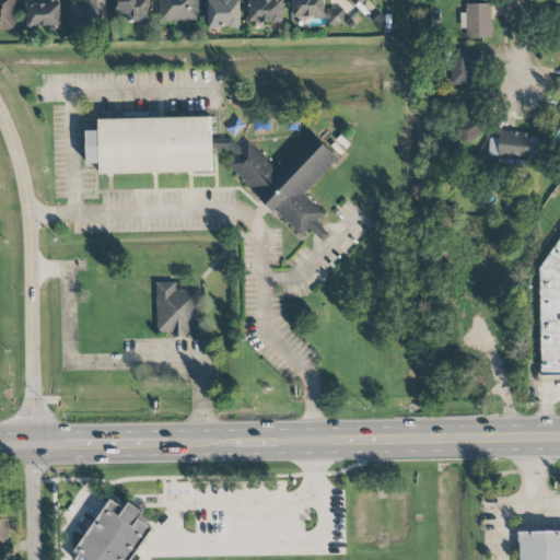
[(0,0),(0,30),(14,30),(14,0),(0,0)]
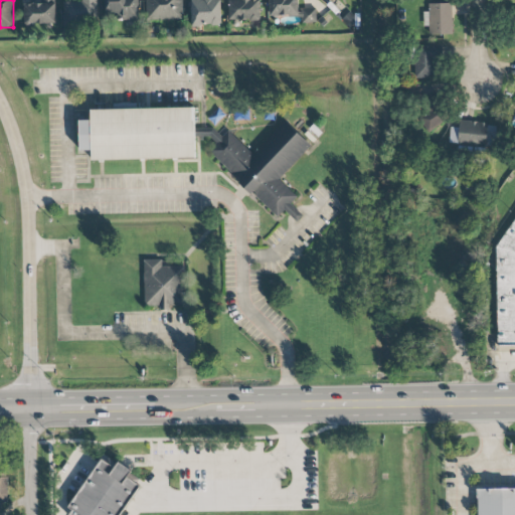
[(55,24),(55,0),(37,0),(37,4),(24,4),(24,24),(55,24)]
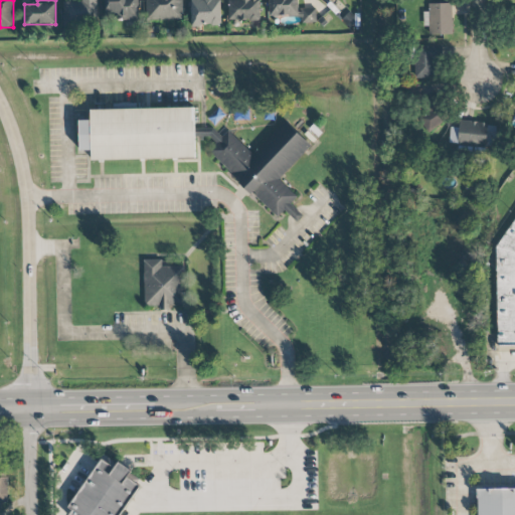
[(77,0),(62,1),(63,24),(97,23),(97,0),(77,0)]
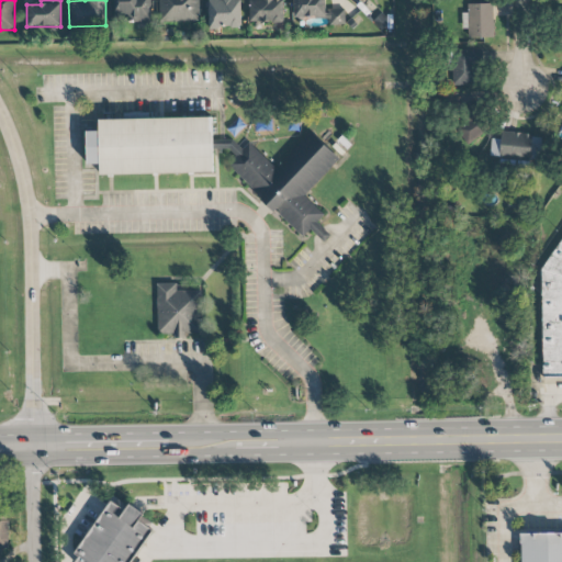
[(150,0),(113,0),(114,22),(132,22),(132,21),(150,22),(150,0)]
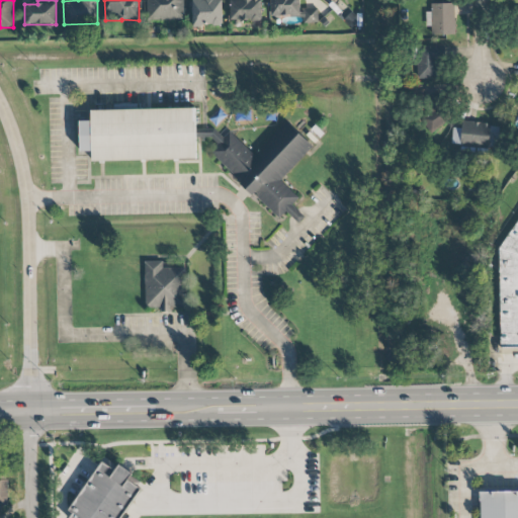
[(183,0),(147,0),(147,20),(183,20),(183,0)]
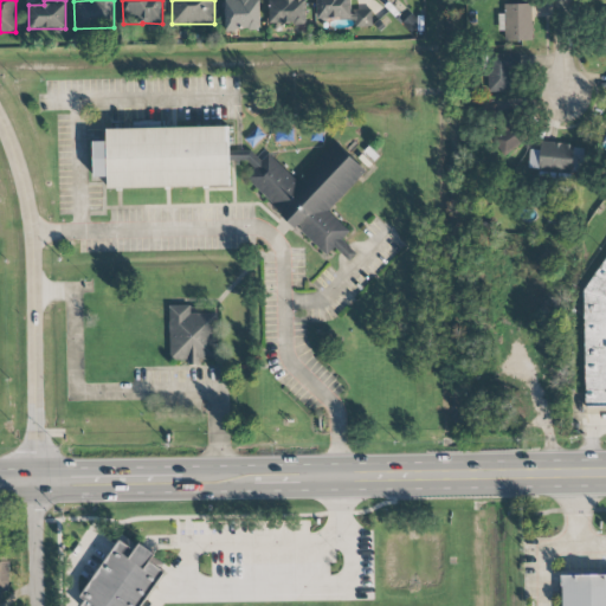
[(225,0),(226,31),(260,30),(259,0),(225,0)]
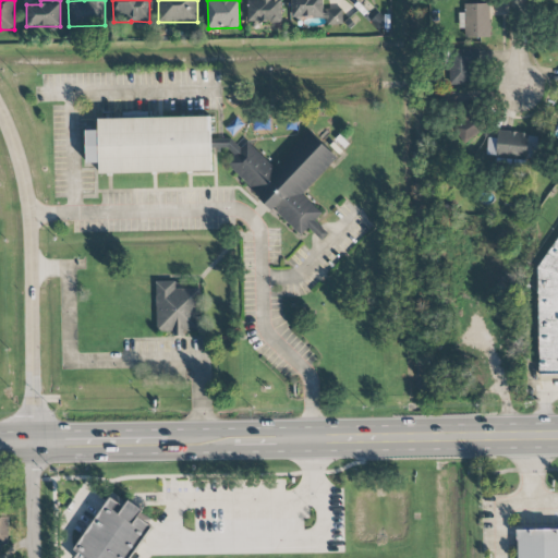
[(247,0),(249,22),(282,22),(281,0),(247,0)]
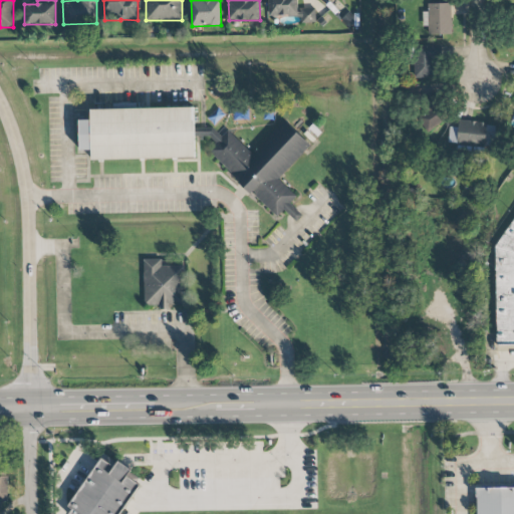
[(297,0),(268,0),(270,17),(300,16),(301,23),(316,23),(315,8),(298,9),(297,0)]
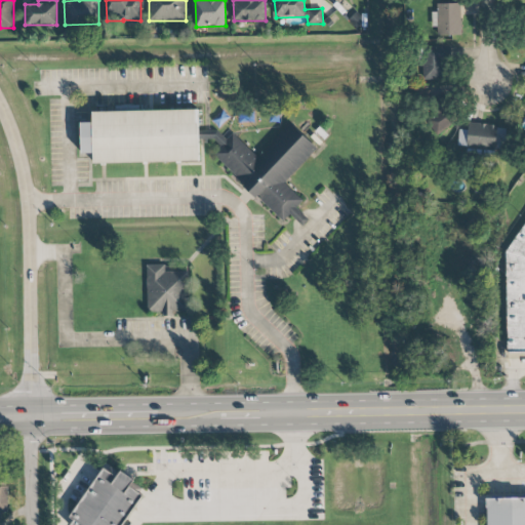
[(460,3),(437,4),(438,12),(432,12),(432,27),(438,26),(438,35),(461,35),(460,3)]
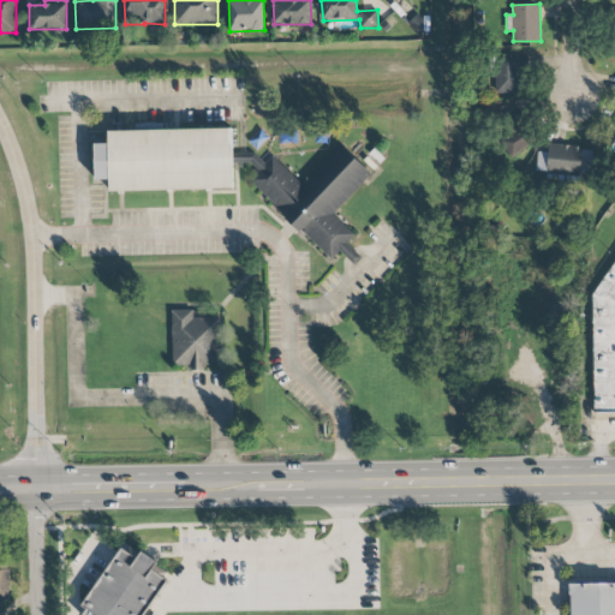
[(521,94),(524,55),(496,54),(495,93),(521,94)]
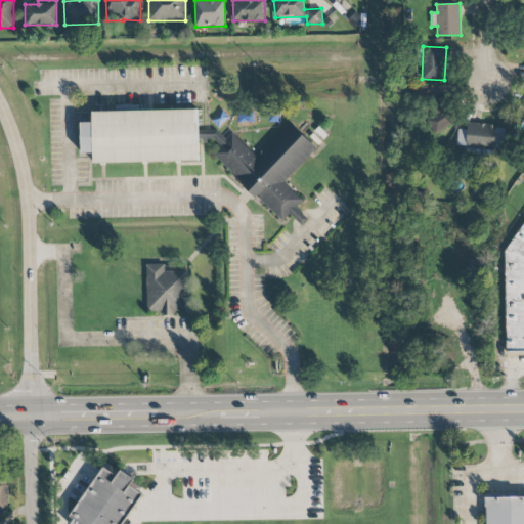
[(449,95),(433,93),(428,128),(444,130),(449,95)]
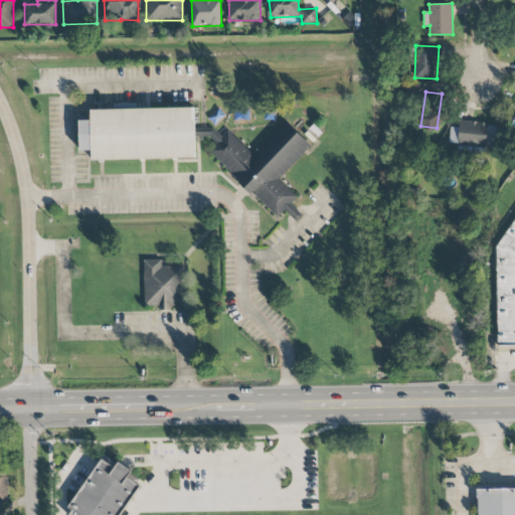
[(196,158),(194,108),(91,110),(91,120),(79,121),(80,151),(92,151),(92,161),(196,158)]
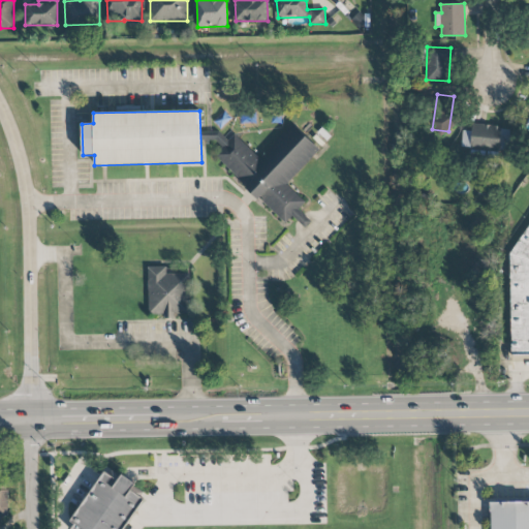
[(208,136),(221,148),(213,156),(284,224),(292,216),(305,228),(311,221),(298,210),(305,203),(286,184),(319,149),(292,124),(259,158),(234,134),(227,141),(216,128),(208,136)]
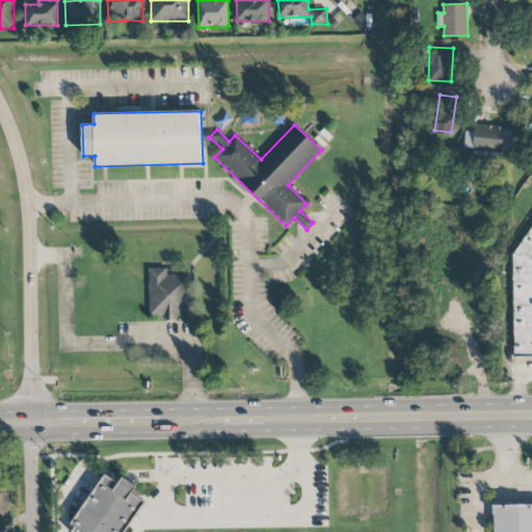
[(464,131),(464,149),(511,151),(512,127),(474,126),(474,132),(464,131)]
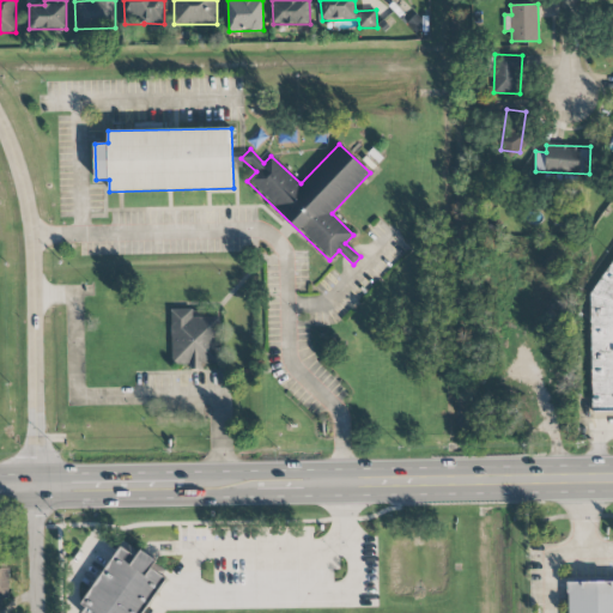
[(612,267),(592,303),(592,412),(612,411),(612,267)]
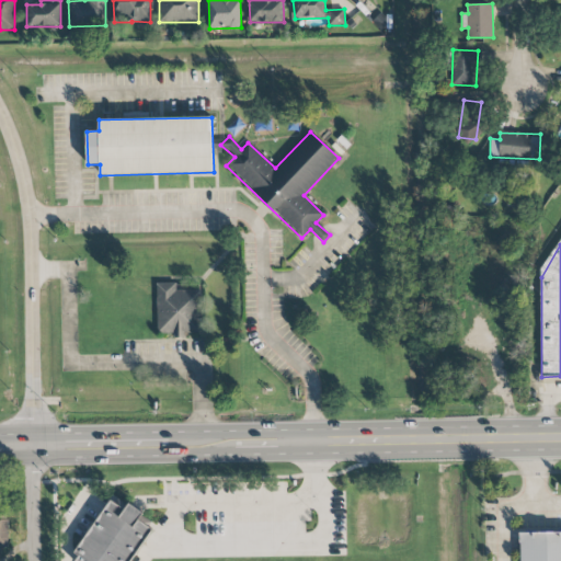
[(176,283),(157,284),(157,334),(174,333),(174,335),(202,335),(201,290),(176,290),(176,283)]
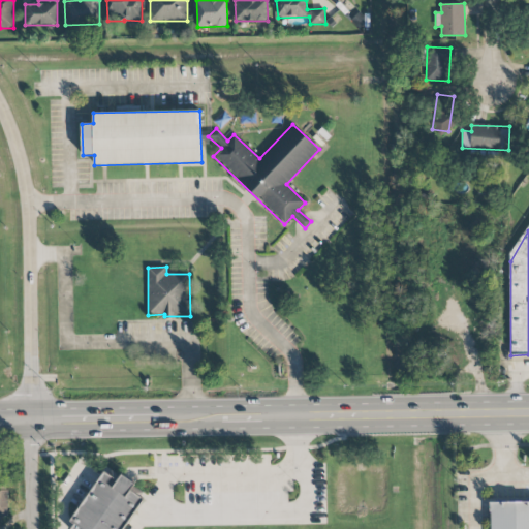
[(121,528),(142,498),(131,491),(136,485),(121,474),(117,480),(103,471),(71,522),(74,524),(71,528),(121,528)]
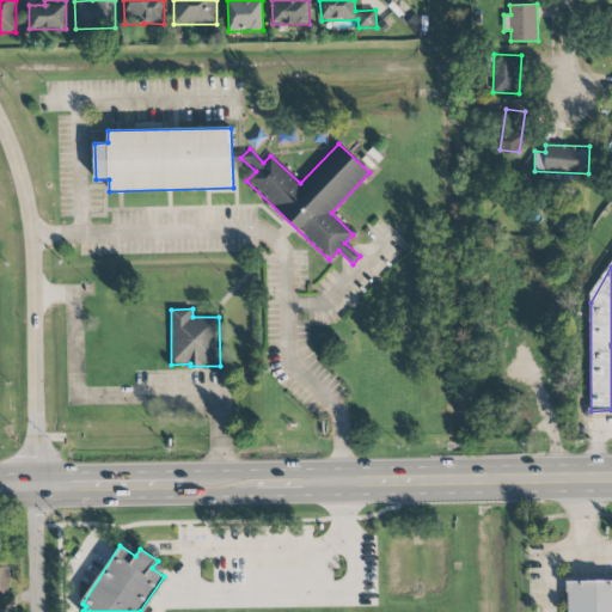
[(0,595),(10,597),(10,568),(0,567),(0,595)]
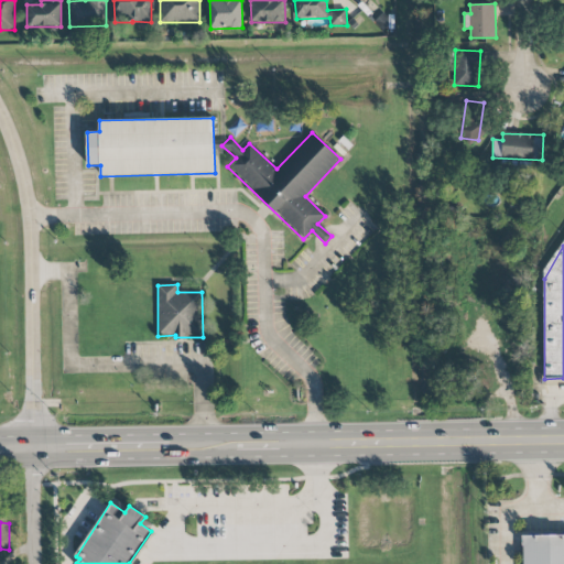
[(563,537),(563,563),(524,563),(524,537),(563,537)]
